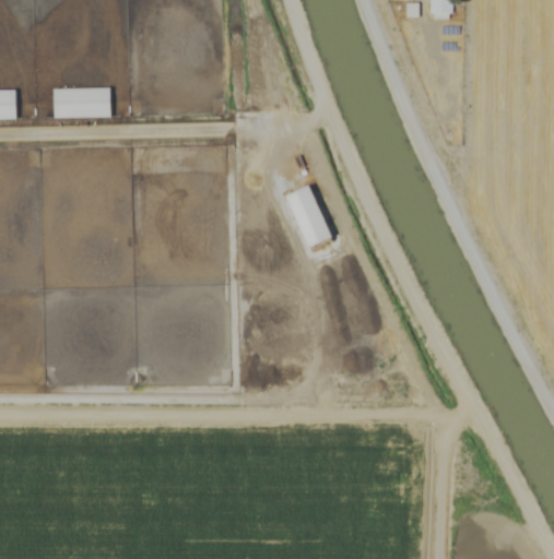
[(427,0),(427,19),(448,19),(448,0),(427,0)]
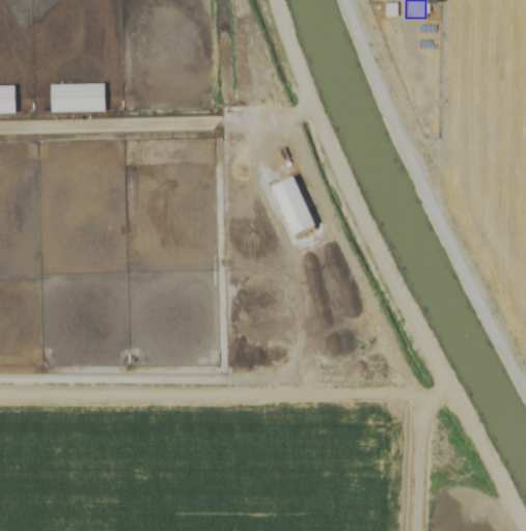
[(382,17),(394,17),(394,3),(382,3),(382,17)]
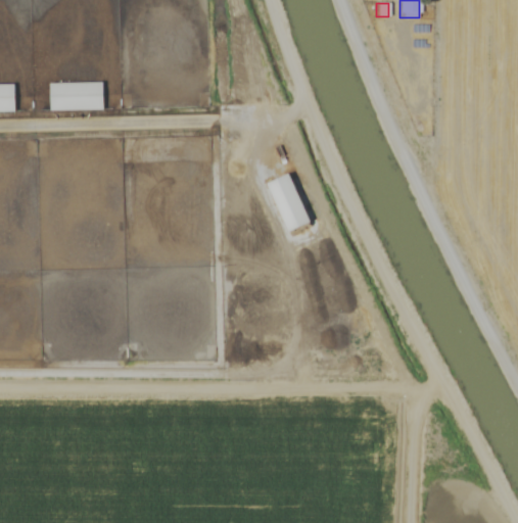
[(49,110),(102,109),(102,82),(49,83),(49,110)]
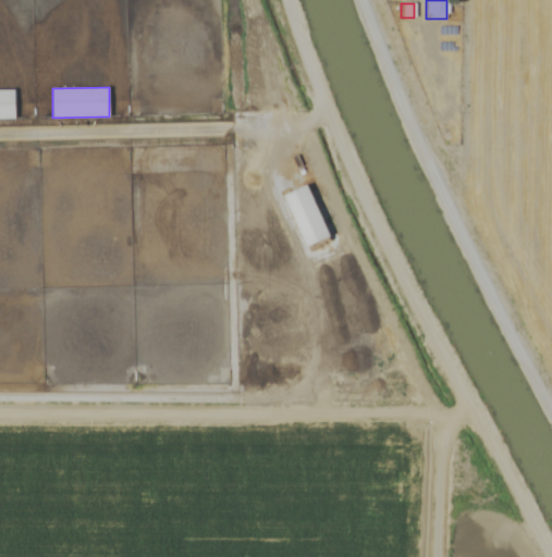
[(15,89),(0,89),(0,119),(15,119),(15,89)]
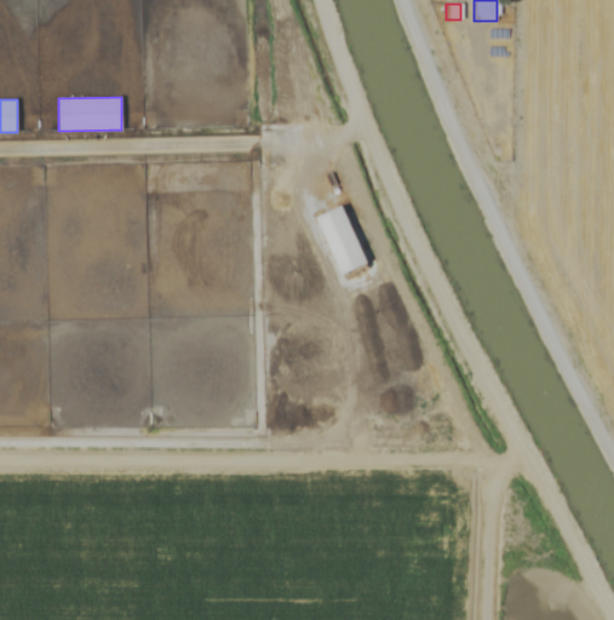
[(320,216),(343,274),(369,263),(346,205),(320,216)]
